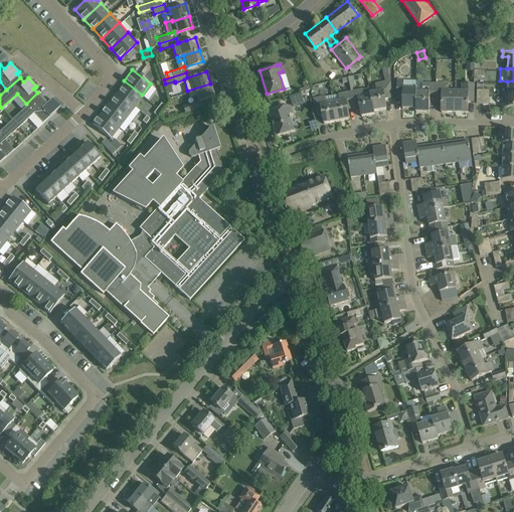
[(414,110),(415,110),(415,91),(415,78),(396,78),(395,96),(396,96),(396,93),(401,93),(401,106),(414,107),(414,110)]
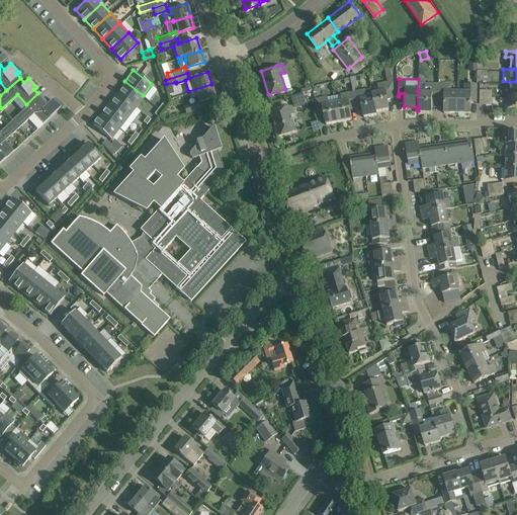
[(437,97),(437,83),(424,82),(424,88),(419,88),(419,79),(418,79),(418,91),(418,110),(431,110),(431,97),(437,97)]
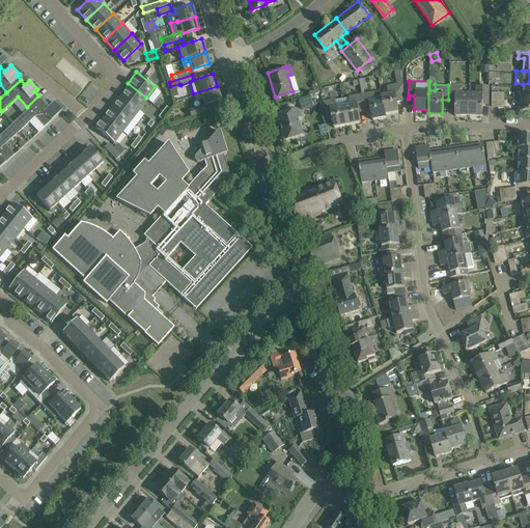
[(388,92),(382,94),(385,112),(397,110),(396,100),(403,99),(402,82),(387,85),(388,92)]
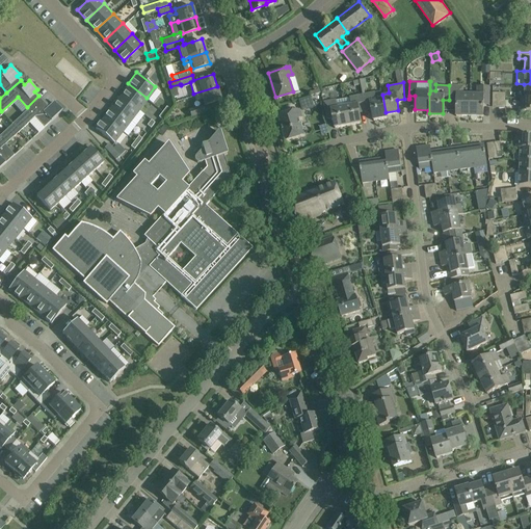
[(147,98),(128,83),(120,94),(138,108),(147,98)]
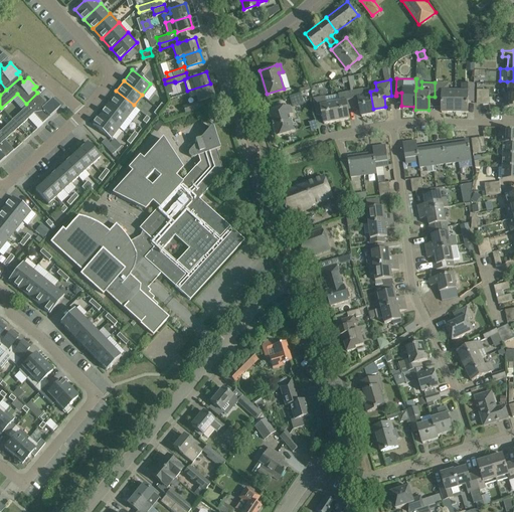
[(441,110),(454,111),(454,91),(447,91),(447,81),(435,81),(435,82),(435,97),(441,97),(441,110)]
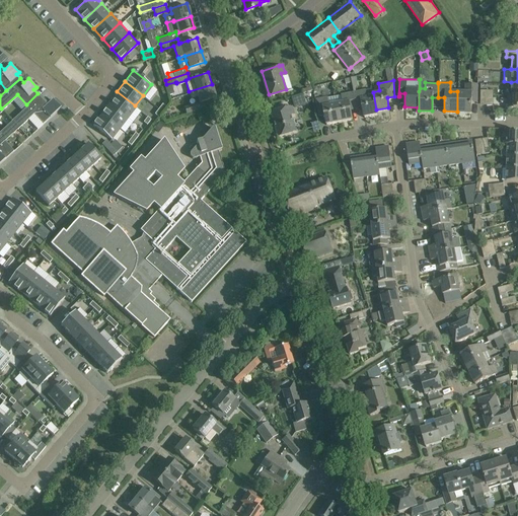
[(457,91),(457,112),(470,112),(470,97),(476,97),(477,83),(465,82),(465,91),(457,91)]
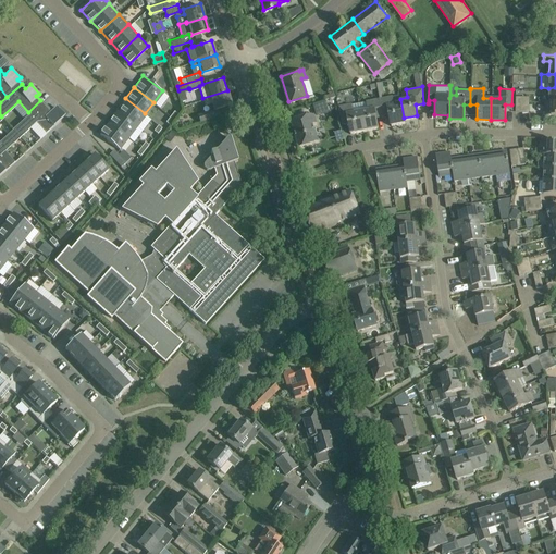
[(232,103),(227,90),(202,98),(205,103),(211,101),(213,109),(232,103)]
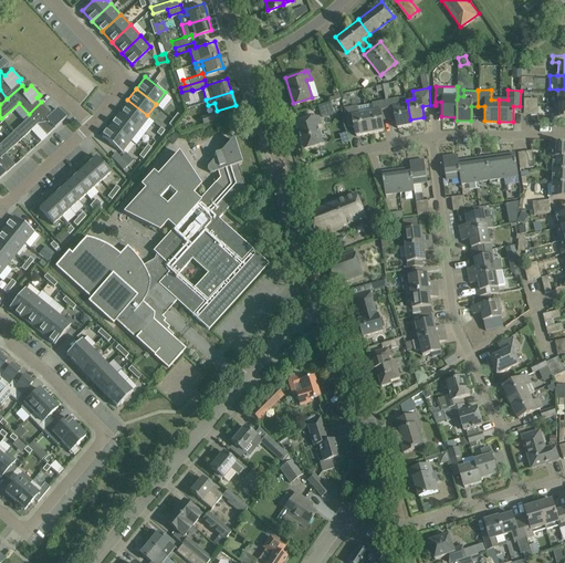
[(406,94),(385,98),(388,116),(395,114),(397,126),(410,123),(410,120),(407,101),(406,94)]
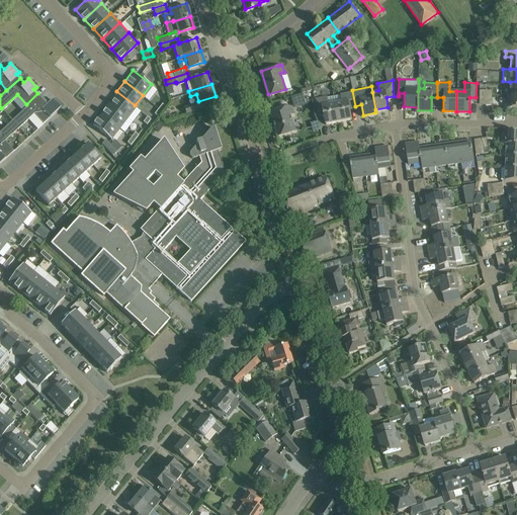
[(492,88),(479,88),(479,103),(491,103),(492,88)]
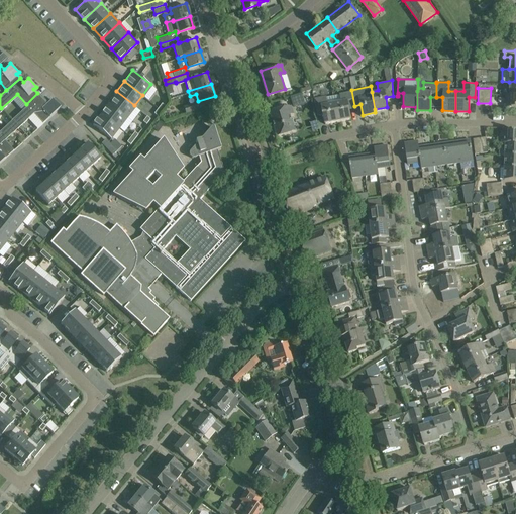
[(354,106),(351,90),(339,93),(340,101),(334,102),(337,120),(350,117),(348,107),(354,106)]
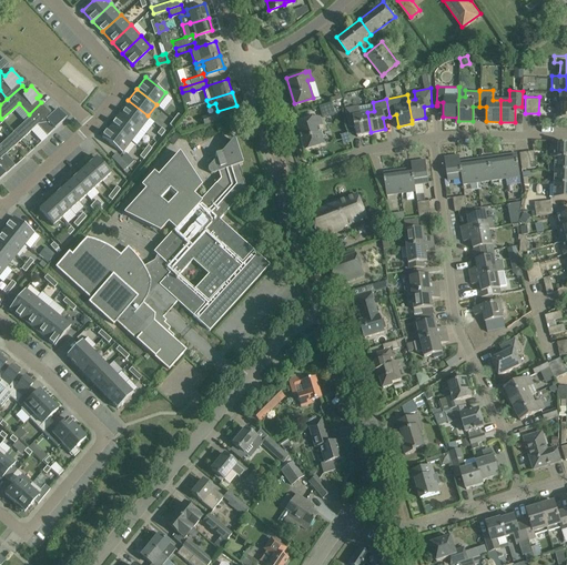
[(148,115),(128,100),(119,111),(139,128),(148,115)]
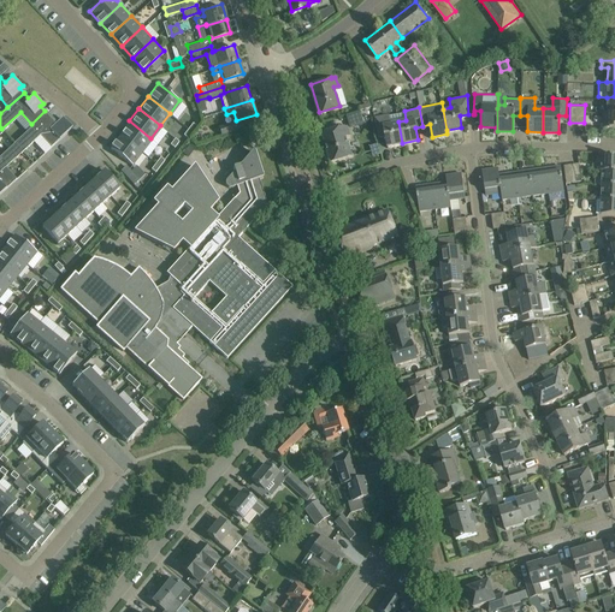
[(359,108),(346,113),(349,124),(362,120),(359,108)]
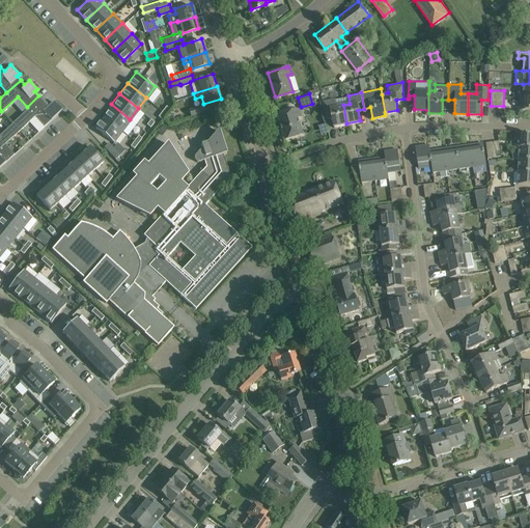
[(44,124),(61,108),(53,100),(47,105),(38,95),(27,107),(11,120),(19,129),(34,115),(44,124)]
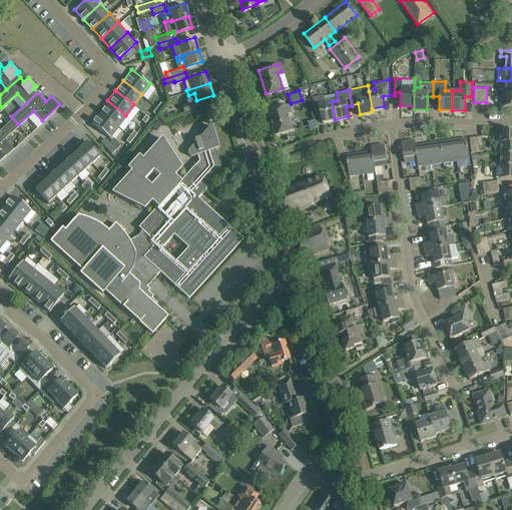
[(511,93),(504,93),(505,92),(501,92),(501,105),(511,105),(511,93)]
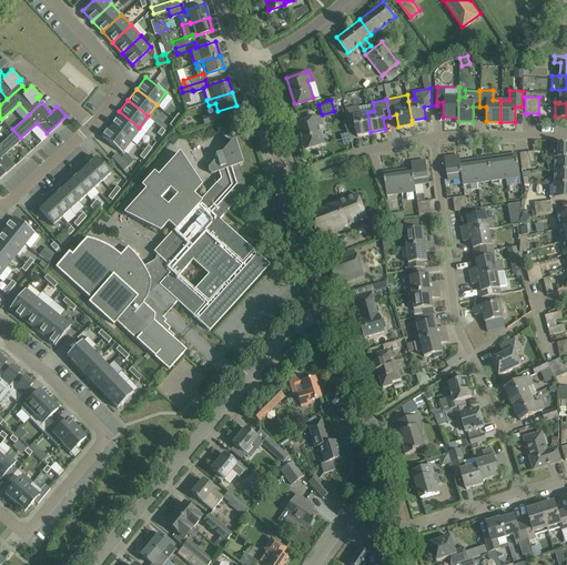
[(357,104),(344,108),(348,124),(354,123),(356,134),(371,132),(367,112),(360,113),(357,104)]
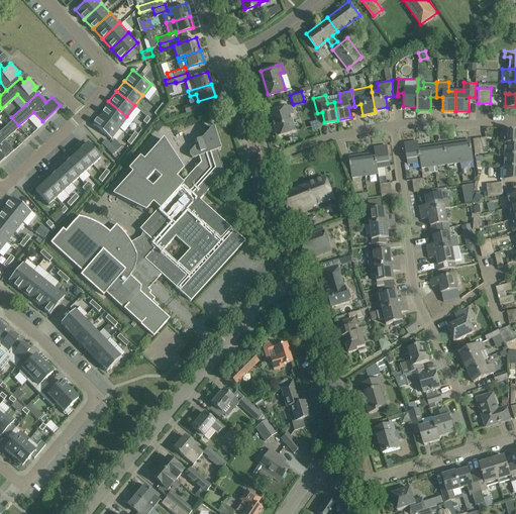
[(108,101),(100,112),(118,126),(123,130),(131,119),(126,116),(108,101)]
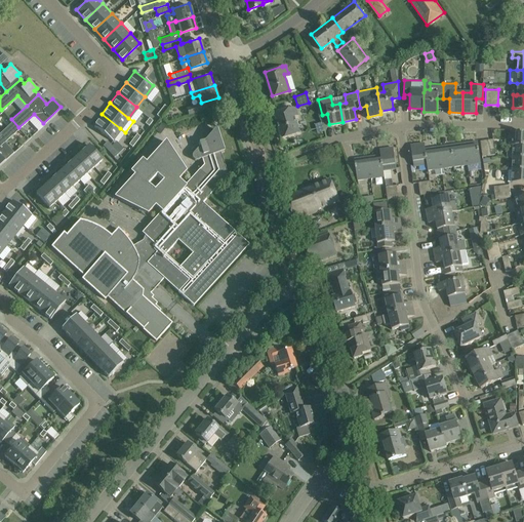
[(186,107),(188,113),(202,109),(200,103),(186,107)]
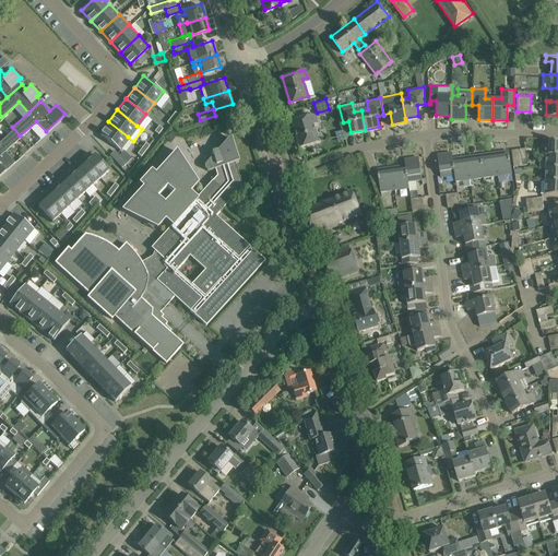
[(315,113),(301,116),(292,119),(299,146),(318,141),(312,122),(317,121),(315,113)]
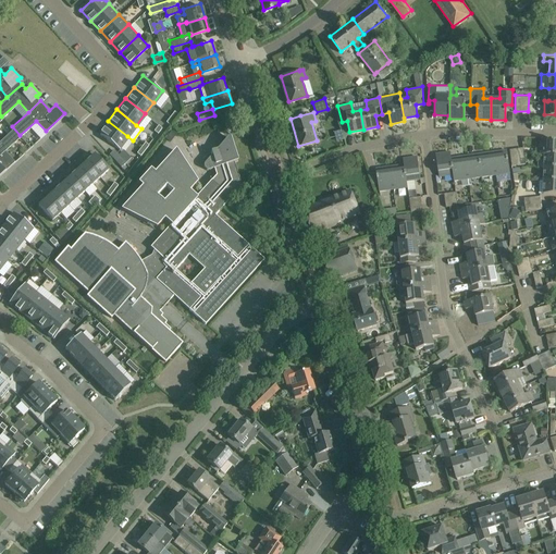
[(127,136),(108,121),(99,133),(119,148),(127,136)]
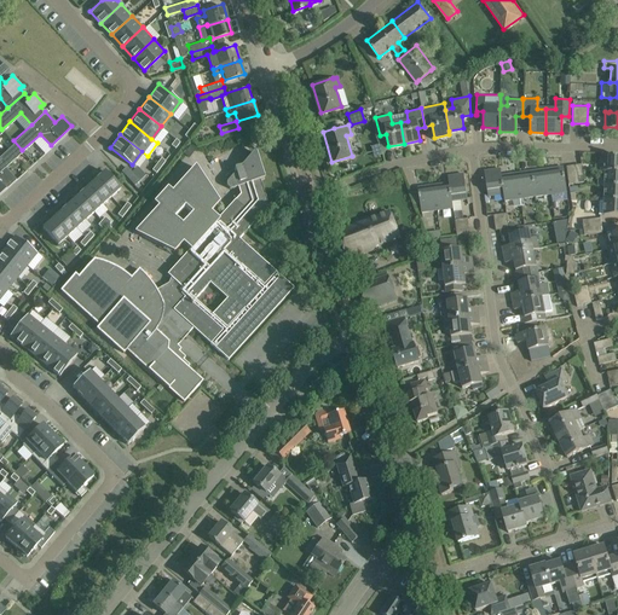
[(5,166),(22,150),(13,140),(12,143),(0,154),(0,191),(16,178),(5,166)]
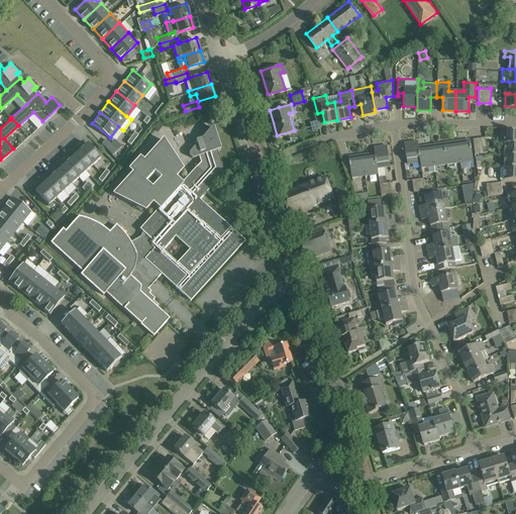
[(158,120),(152,127),(157,130),(162,123),(158,120)]
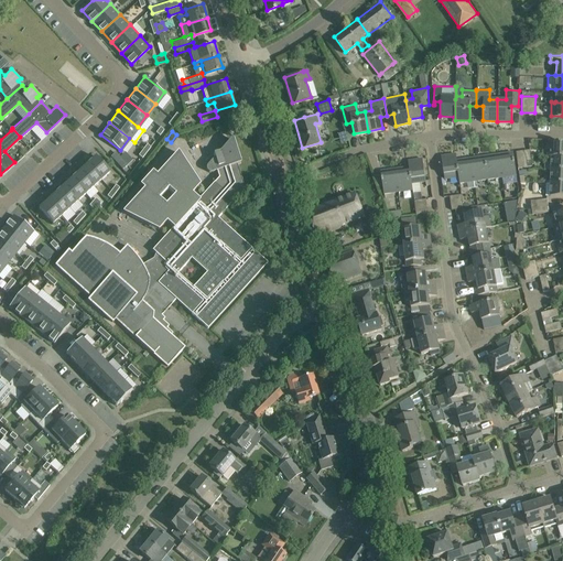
[(168,323),(162,317),(164,315),(158,311),(173,294),(191,311),(207,325),(266,260),(249,246),(216,216),(240,191),(241,189),(241,186),(241,185),(242,183),(242,182),(241,180),(236,162),(238,161),(231,138),(230,137),(219,149),(213,151),(214,154),(206,163),(205,164),(205,165),(205,166),(206,168),(206,169),(207,169),(208,170),(209,170),(210,170),(216,169),(218,175),(214,180),(213,180),(197,198),(190,192),(198,183),(177,150),(157,174),(152,170),(140,183),(144,186),(123,209),(158,227),(165,218),(173,225),(151,248),(154,250),(152,256),(141,262),(139,259),(138,257),(134,252),(130,248),(126,244),(118,251),(114,248),(111,246),(107,244),(104,241),(99,239),(95,238),(89,236),(85,235),(71,251),(67,248),(55,262),(90,294),(87,298),(111,320),(115,316),(166,364),(183,345),(170,333),(172,331),(165,325),(168,323)]
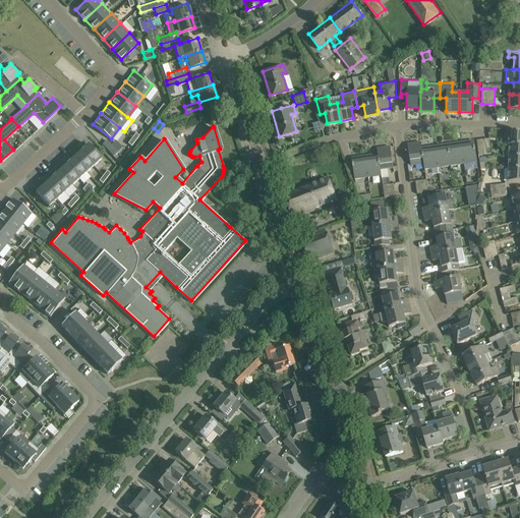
[(505,142),(509,142),(519,142),(519,130),(506,130),(505,142)]
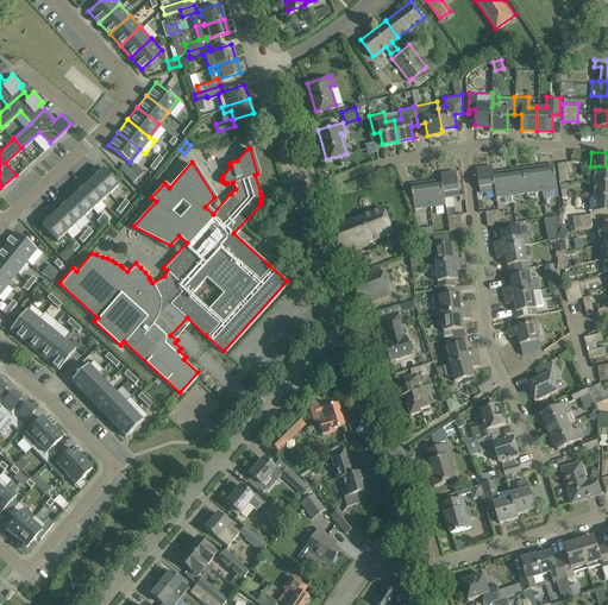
[(556,162),(558,178),(574,176),(571,159),(556,162)]
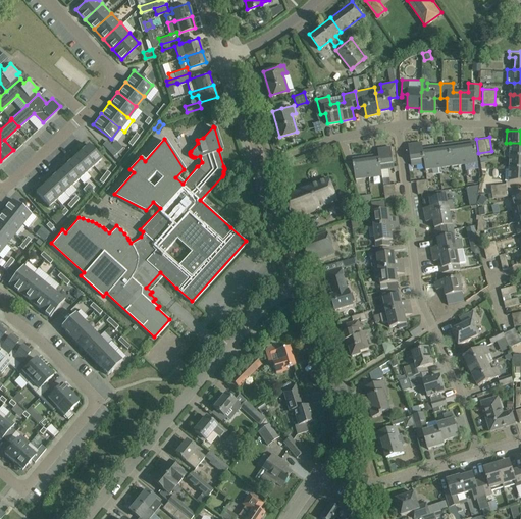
[(474,139),(461,141),(464,162),(477,160),(474,139)]
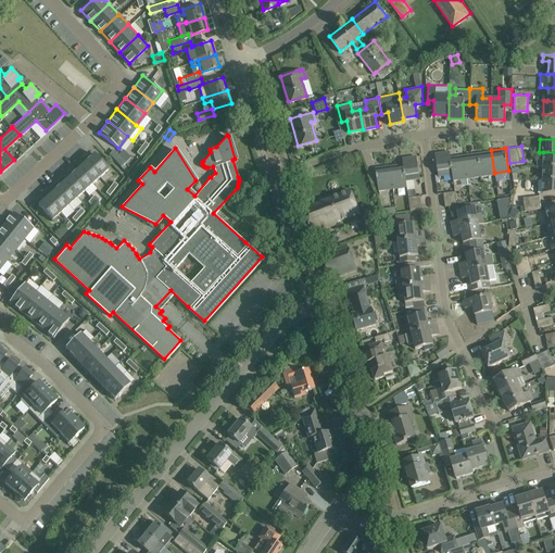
[(452,178),(453,178),(452,175),(450,155),(449,150),(434,152),(438,174),(451,173),(452,178)]
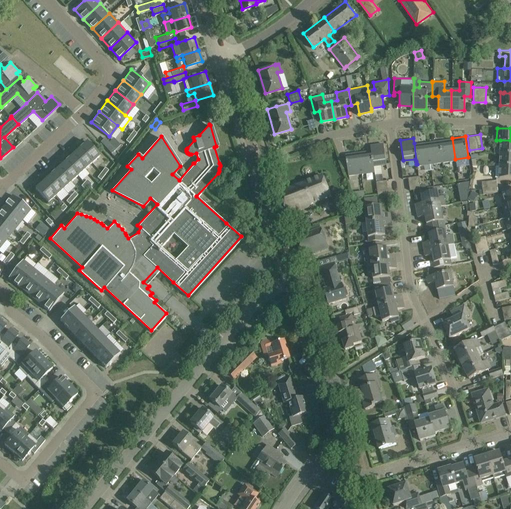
[(452,138),(439,140),(442,161),(455,159),(452,138)]
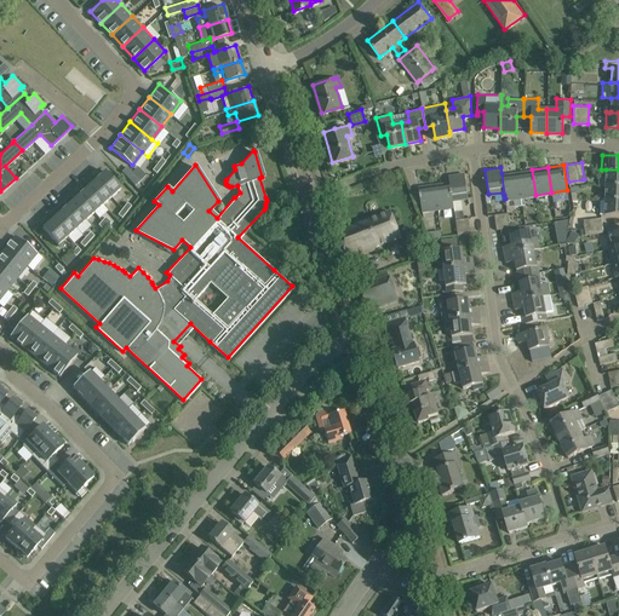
[(110,195),(120,186),(104,170),(96,178),(110,195)]
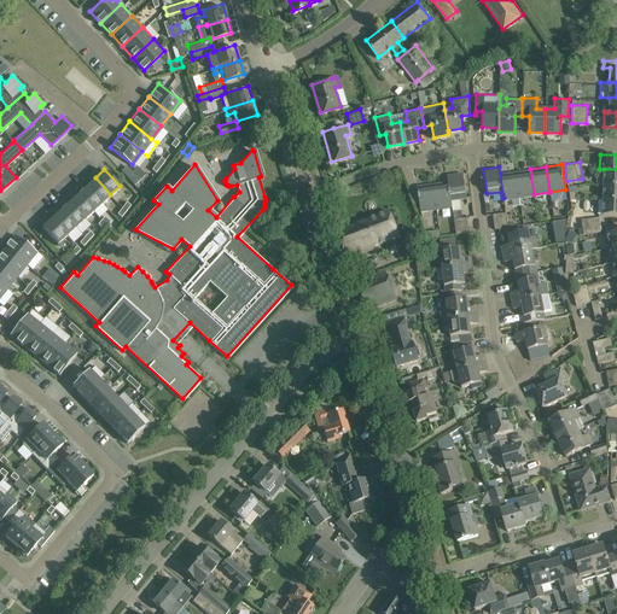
[(534,194),(530,169),(516,170),(519,196),(525,196),(534,194)]
